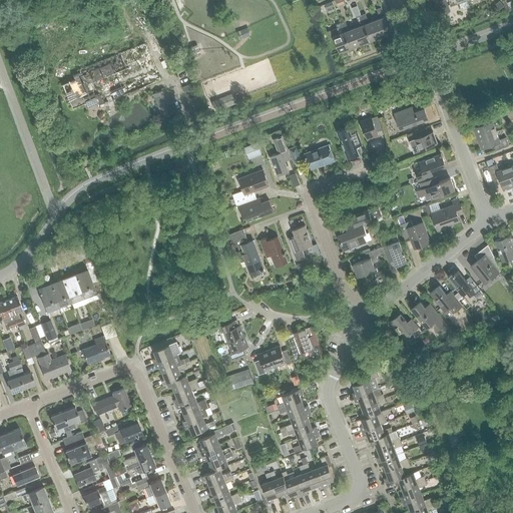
[(442,0),(440,1),(442,9),(448,7),(445,0),(442,0)]
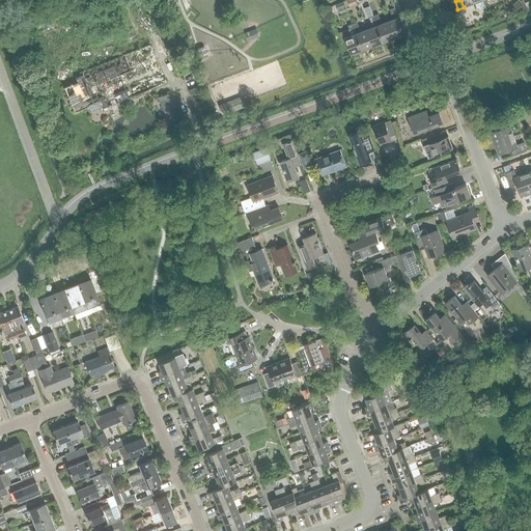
[(393,38),(404,34),(394,7),(389,9),(393,20),(387,22),(393,38)]
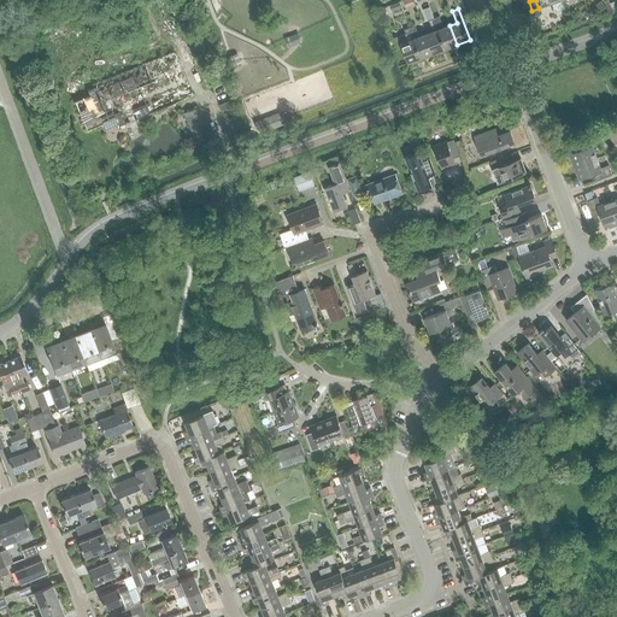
[(439,16),(434,18),(445,48),(457,45),(450,25),(444,28),(439,16)]
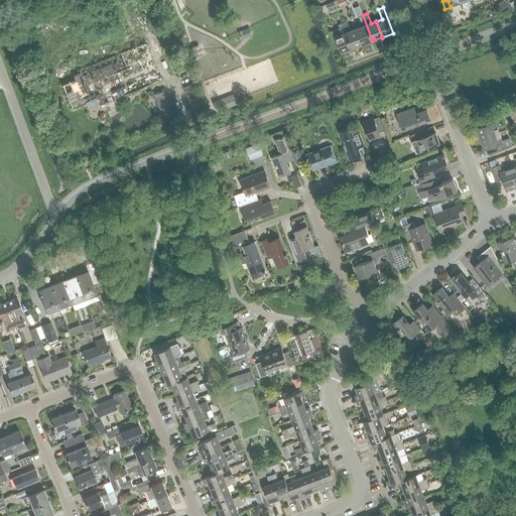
[(372,40),(363,15),(358,17),(362,26),(356,28),(362,44),(372,40)]
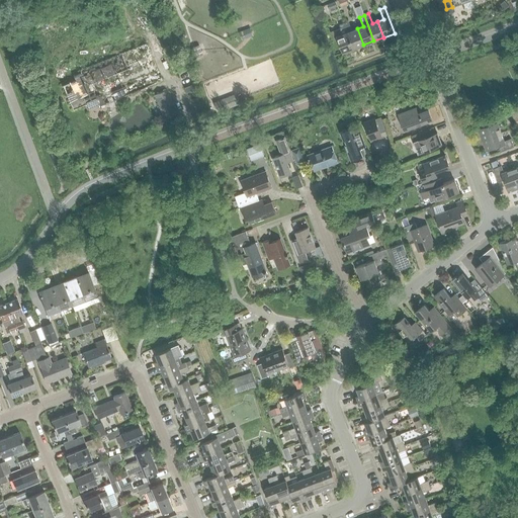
[(348,21),(343,23),(353,49),(363,45),(357,28),(351,30),(348,21)]
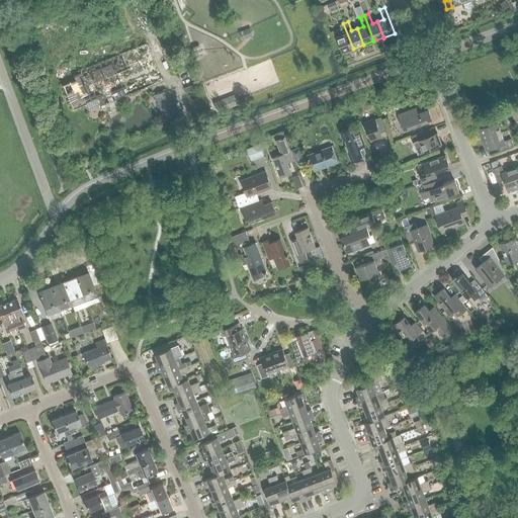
[(353,49),(343,23),(339,25),(340,28),(331,32),(334,40),(337,39),(342,53),(353,49)]
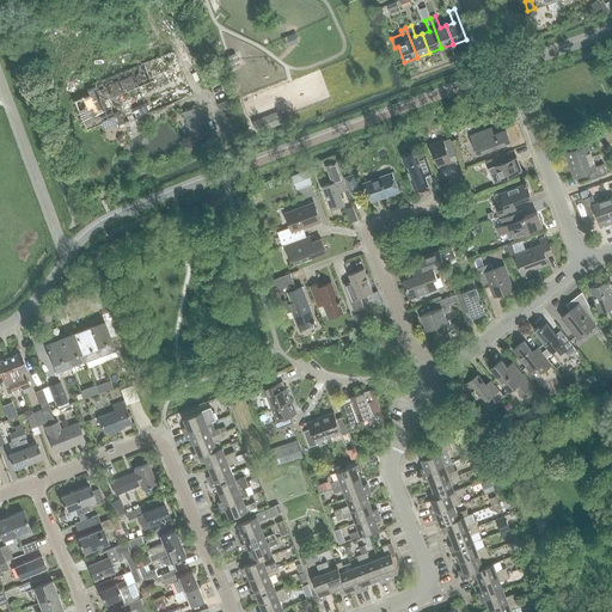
[(103,128),(115,123),(116,126),(191,96),(173,51),(93,84),(95,86),(86,90),(89,96),(73,102),(85,129),(101,123),(103,128)]
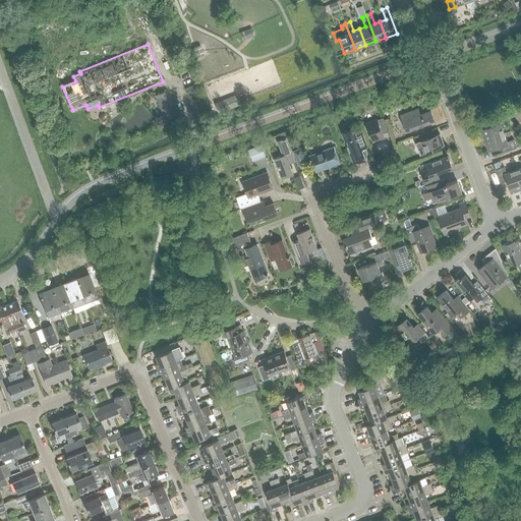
[(191,49),(195,58),(204,55),(199,46),(193,48),(191,49)]
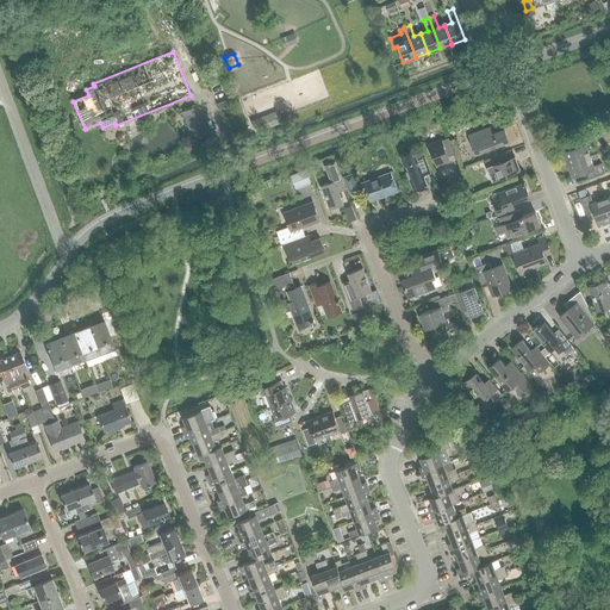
[(219,110),(231,104),(229,99),(217,104),(219,110)]
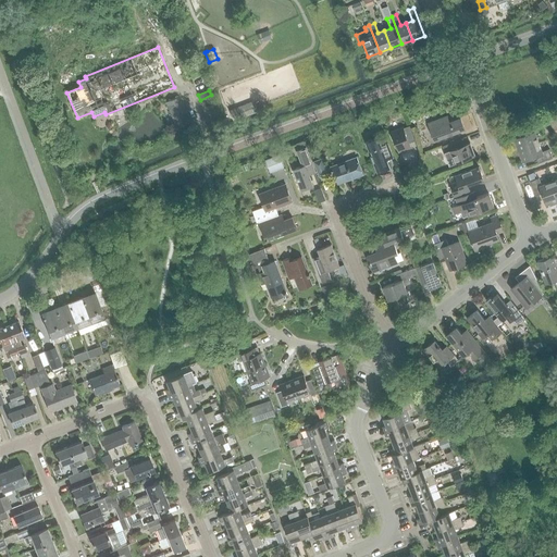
[(175,128),(188,123),(177,97),(165,102),(175,128)]
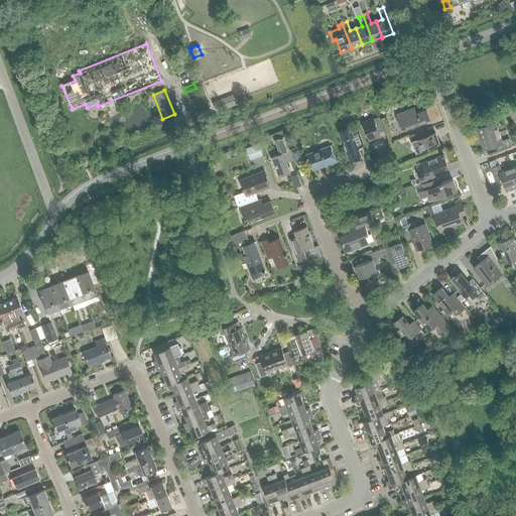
[(238,100),(236,95),(221,100),(213,103),(215,108),(216,112),(239,103),(238,100)]
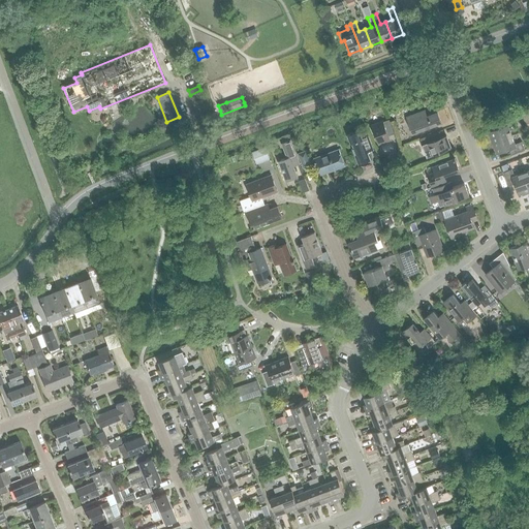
[(419,112),(406,117),(412,134),(441,124),(437,113),(422,118),(419,112)]
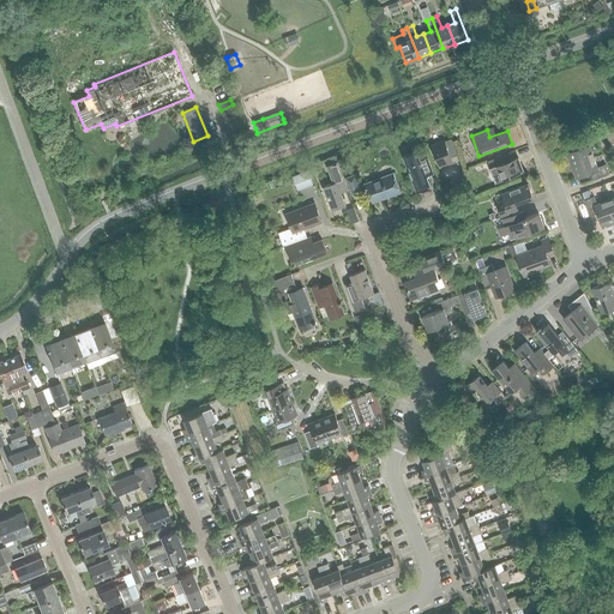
[(571,166),(594,157),(590,148),(597,145),(594,136),(578,142),(581,148),(566,154),(571,166)]
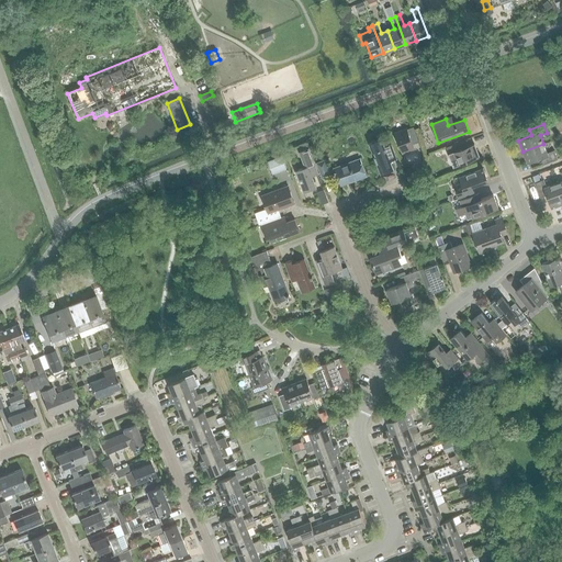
[(418,139),(413,127),(407,130),(394,134),(401,153),(414,148),(412,142),(418,139)]
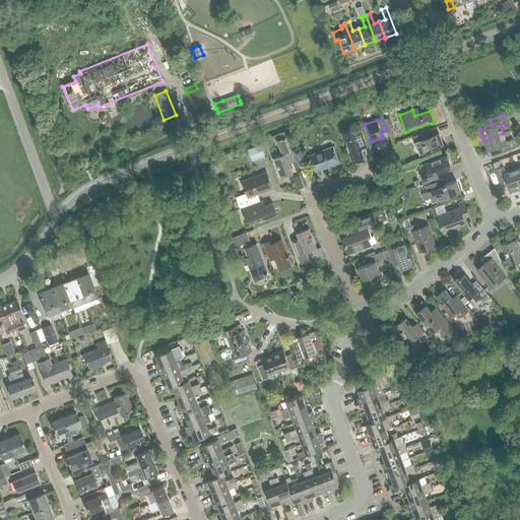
[(361,149),(367,146),(362,133),(355,136),(352,128),(341,132),(352,161),(364,156),(361,149)]
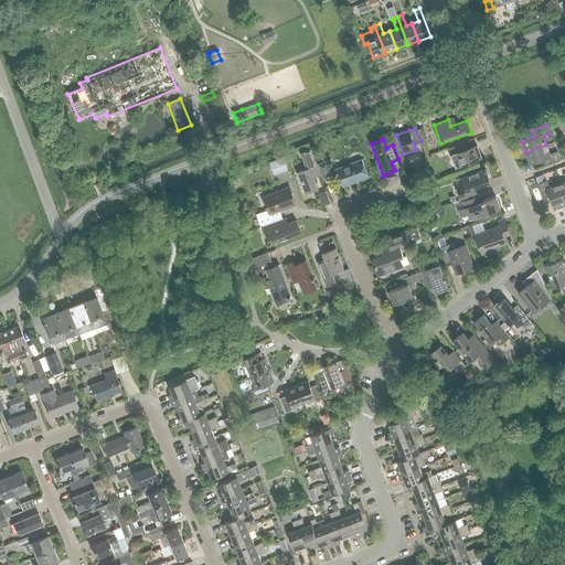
[(456,168),(481,158),(476,145),(471,147),(469,140),(448,148),(456,168)]
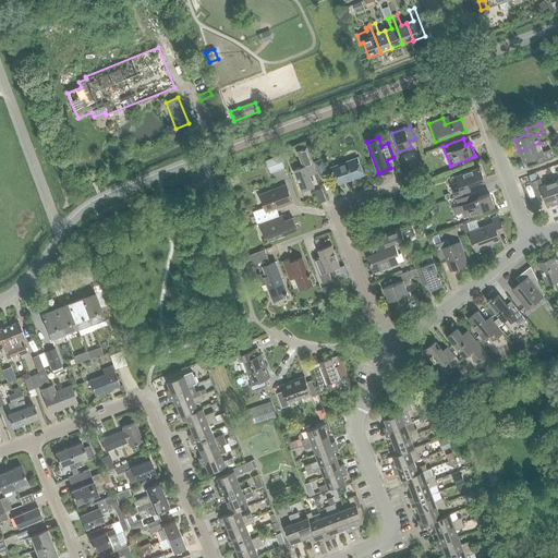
[(554,158),(553,158),(550,149),(543,153),(540,143),(519,150),(523,162),(536,158),(538,164),(554,158)]
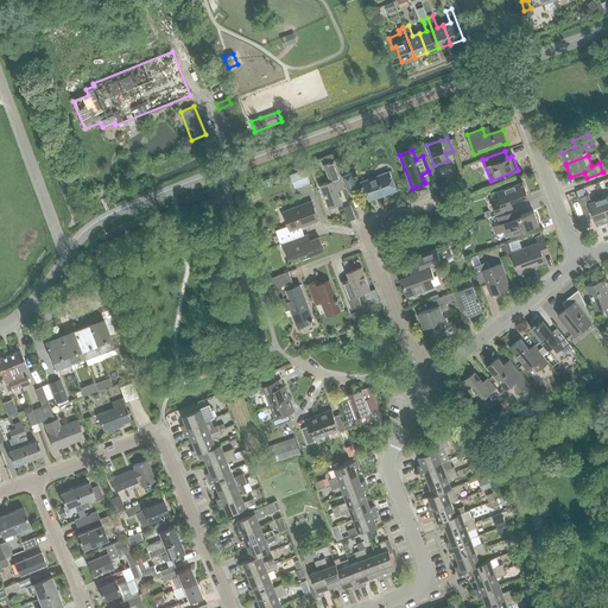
[(344,189),(339,173),(334,160),(323,164),(330,181),(320,185),(328,208),(342,203),(337,191),(344,189)]
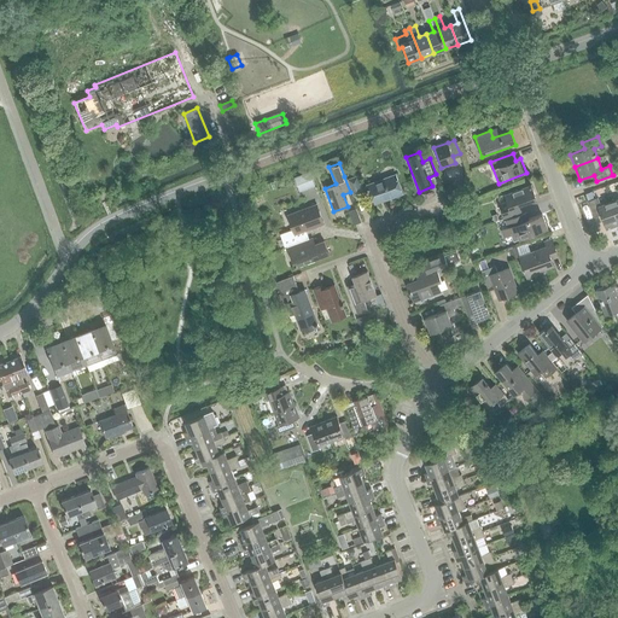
[(315,186),(309,172),(295,178),(299,192),(315,186)]
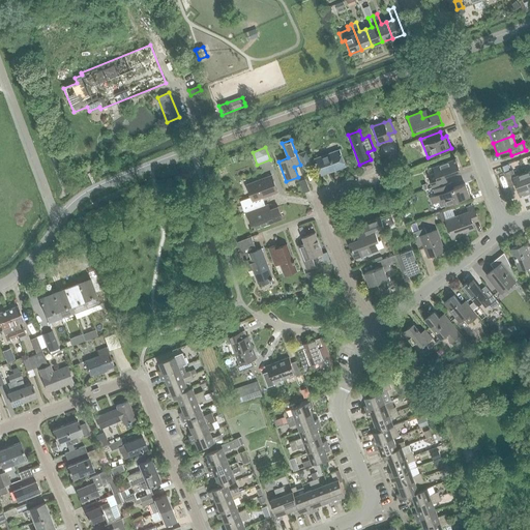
[(345,167),(340,150),(315,158),(315,159),(310,162),(305,151),(299,154),(303,168),(311,166),(311,165),(317,163),(321,175),(345,167)]
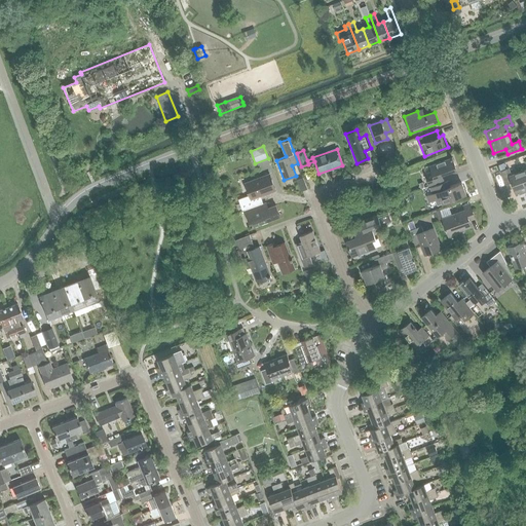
[(441,175),(456,170),(452,157),(429,165),(431,172),(425,174),(429,186),(443,181),(441,175)]
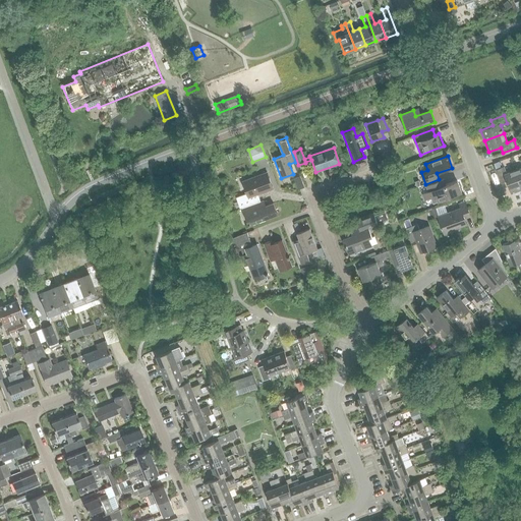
[(496,170),(501,183),(507,181),(511,193),(520,189),(520,187),(515,170),(507,173),(504,167),(496,170)]
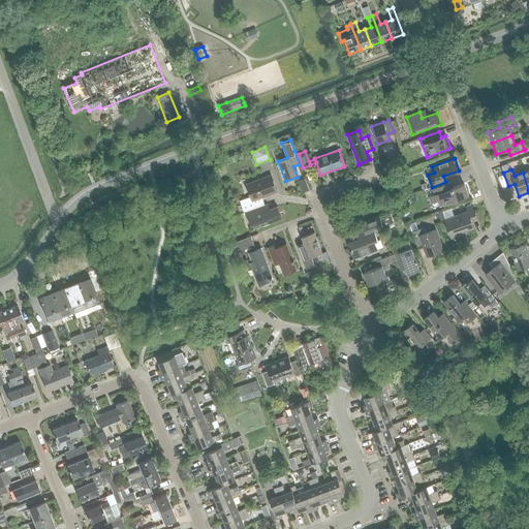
[(246,184),(251,196),(240,200),(241,205),(244,211),(257,206),(263,204),(261,197),(277,192),(271,175),(246,184)]
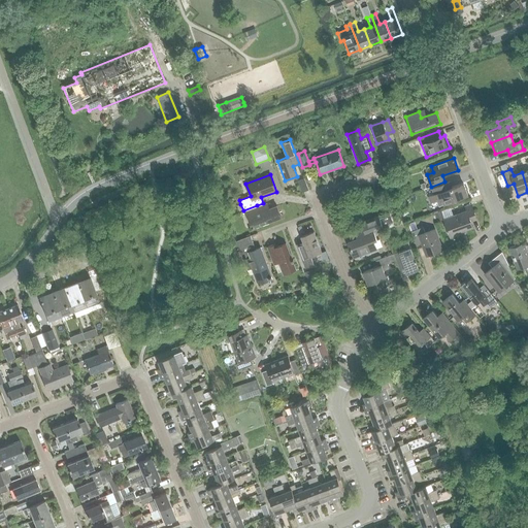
[(333,197),(349,188),(345,183),(331,192),(333,197)]
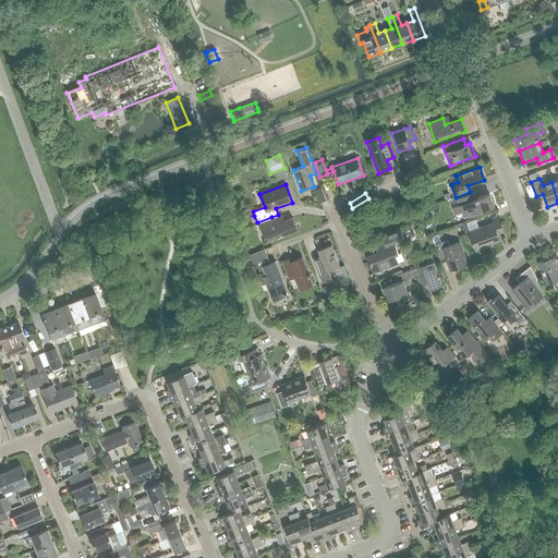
[(494,206),(489,194),(471,202),(469,195),(457,199),(459,206),(452,208),(455,214),(461,211),(463,218),(494,206)]
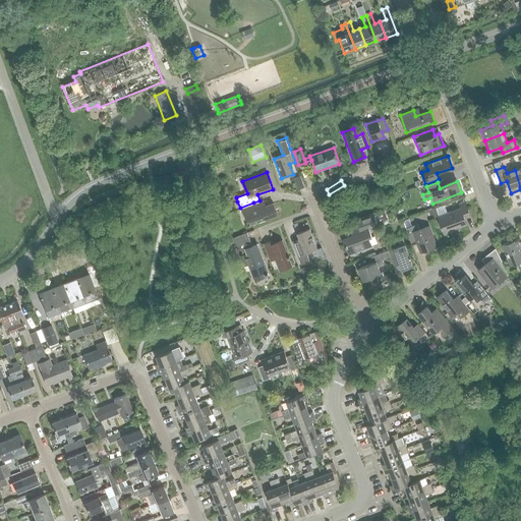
[(248,226),(277,215),(273,204),(265,207),(263,201),(242,209),(248,226)]
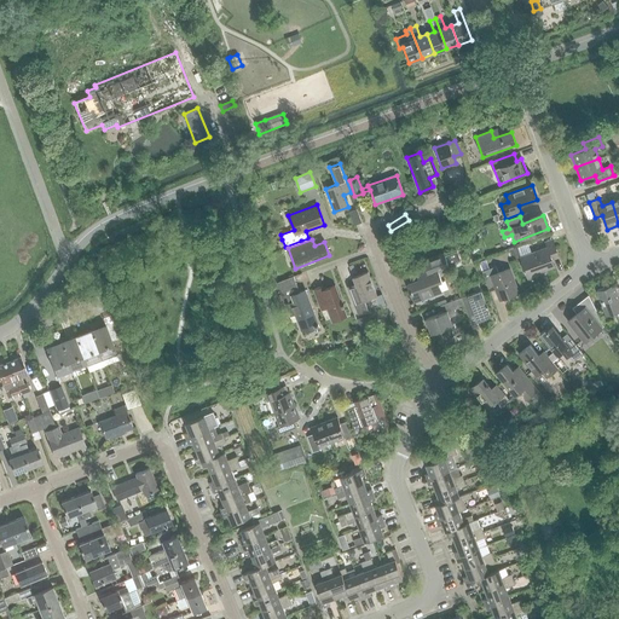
[(545,243),(547,248),(520,258),(527,278),(545,271),(545,268),(554,266),(551,259),(559,256),(553,241),(545,243)]
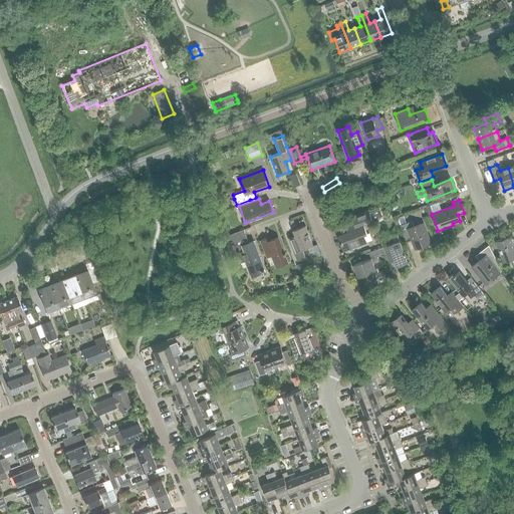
[(426,215),(434,213),(431,204),(423,207),(426,215)]
